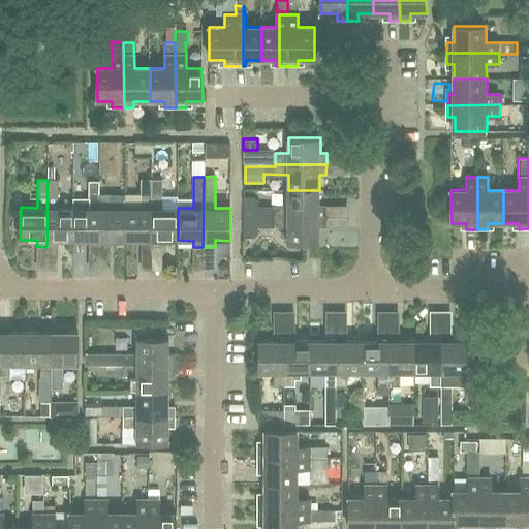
[(47,247),(58,247),(58,240),(72,240),(72,208),(58,207),(59,180),(48,180),(47,247)]
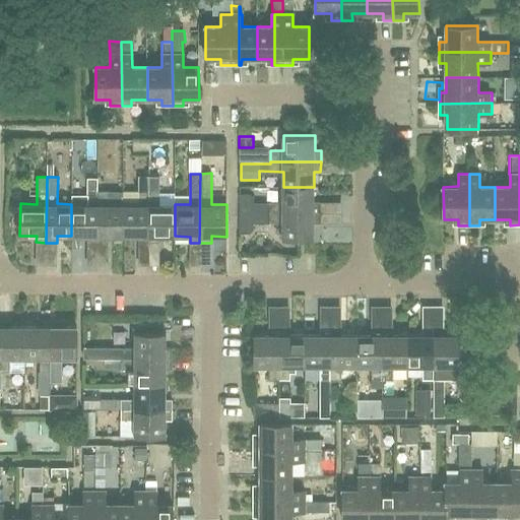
[(138,177),(138,192),(149,192),(149,177),(138,177)]
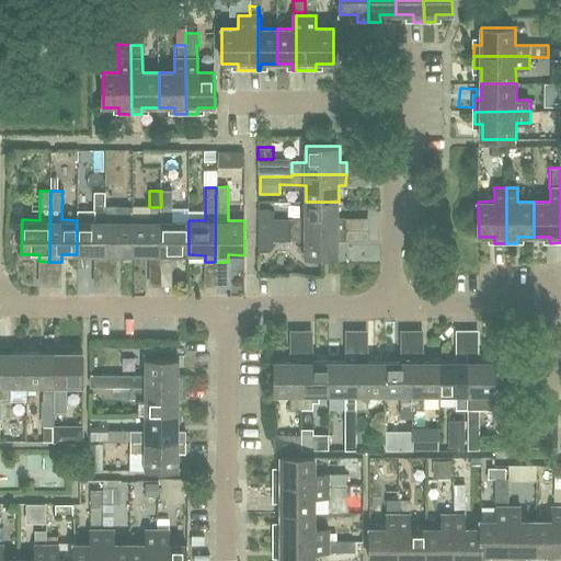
[(161,207),(160,262),(172,262),(172,254),(189,254),(189,220),(173,220),(172,206),(171,191),(161,191),(161,207)]
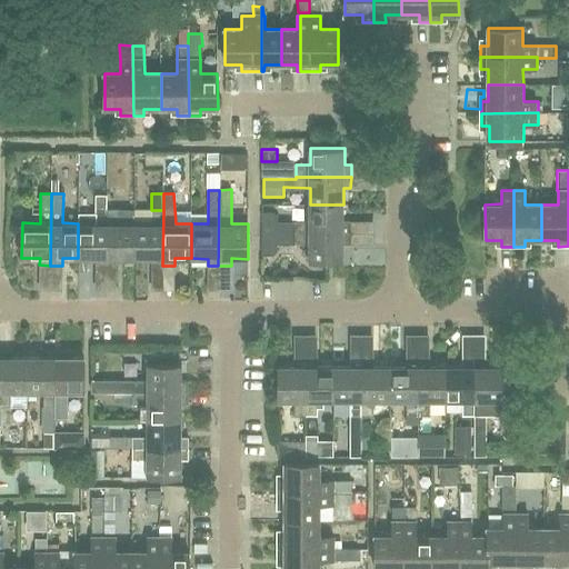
[(106,266),(107,209),(107,196),(97,196),(97,213),(78,212),(78,223),(78,258),(96,258),(96,266),(106,266)]
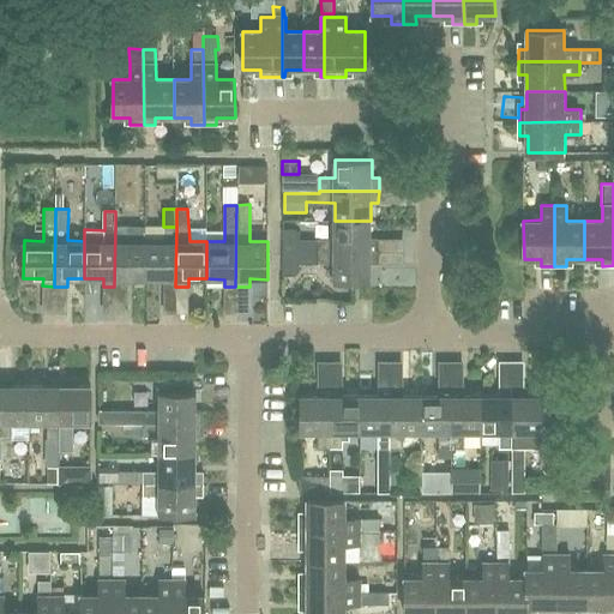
[(318,239),(318,252),(378,252),(378,239),(372,239),(371,221),(335,221),(333,239),(318,239)]
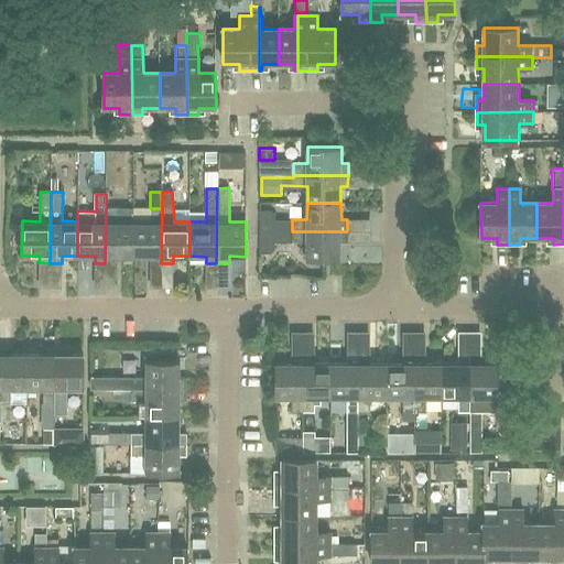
[(106,207),(105,263),(117,263),(117,256),(133,256),(133,221),(134,208),(118,208),(118,207),(106,207)]
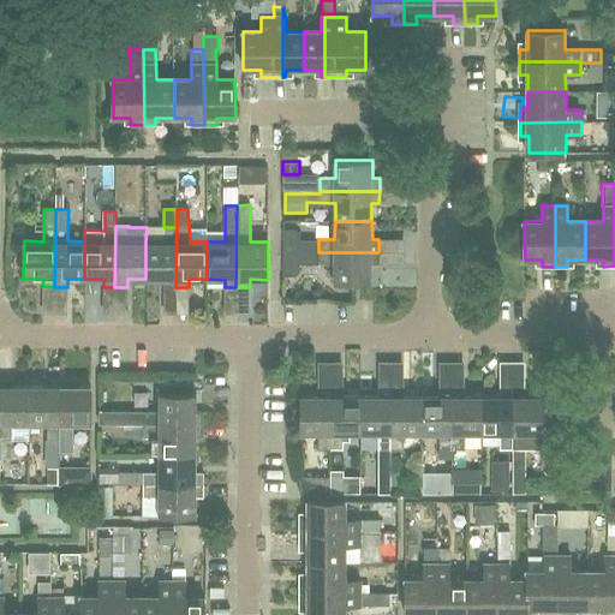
[(175,287),(177,227),(163,227),(163,242),(145,242),(145,279),(165,279),(165,287),(175,287)]
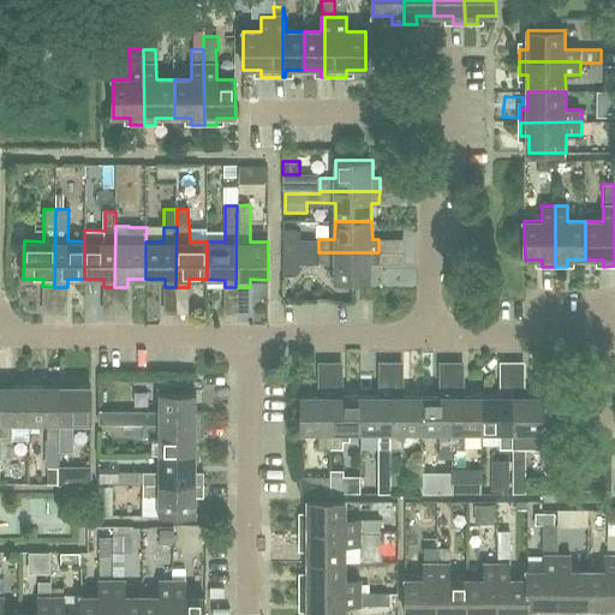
[(282,230),(282,252),(299,252),(299,236),(294,230),(282,230)]
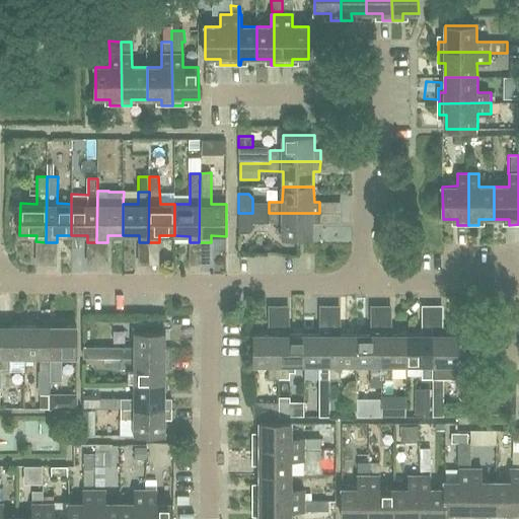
[(238,213),(238,232),(249,232),(252,228),(252,213),(238,213)]
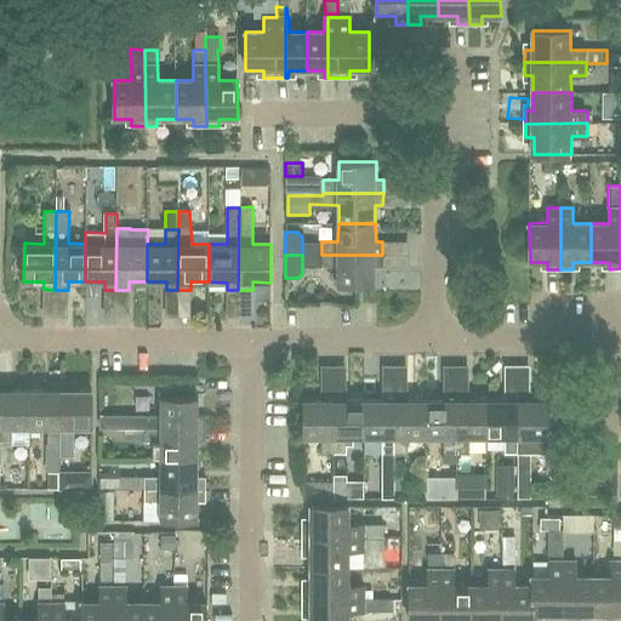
[(382,255),(322,255),(322,267),(337,267),(337,286),(375,286),(375,267),(382,267),(382,255)]
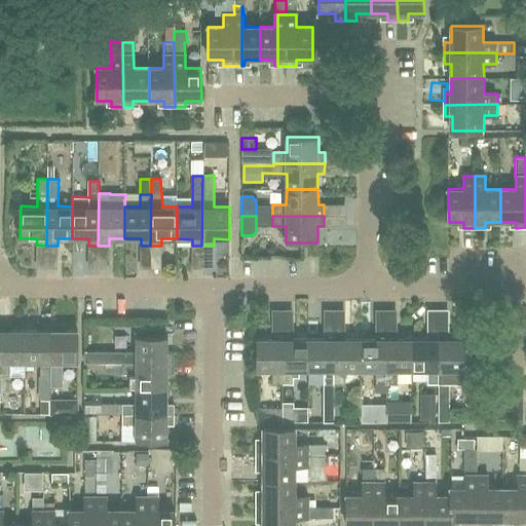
[(25,362),(26,329),(8,329),(8,323),(0,323),(0,386),(8,386),(8,362),(25,362)]
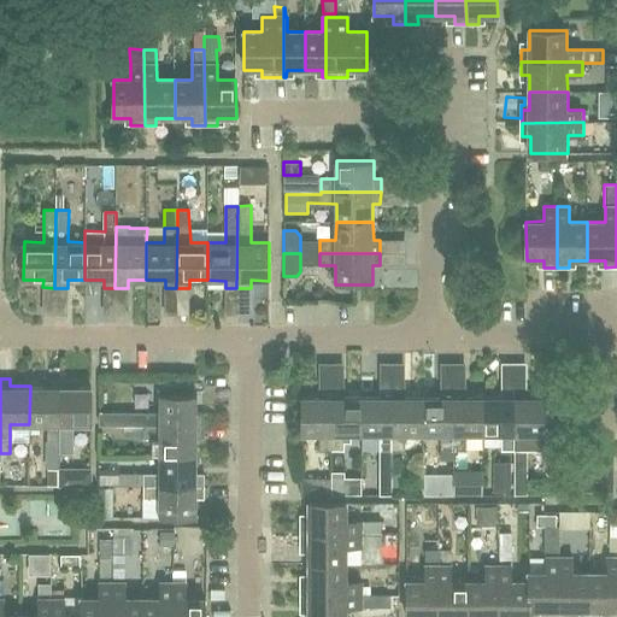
[(59,440),(59,380),(47,380),(47,386),(30,386),(29,424),(46,424),(46,440),(59,440)]
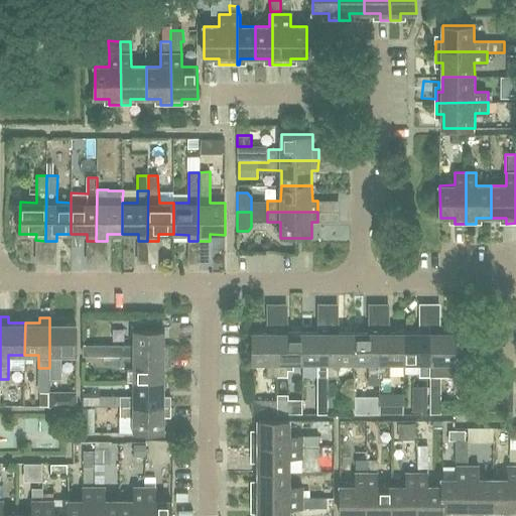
[(50,368),(50,378),(59,378),(59,356),(75,356),(76,324),(59,324),(59,317),(49,317),(49,368),(50,368)]
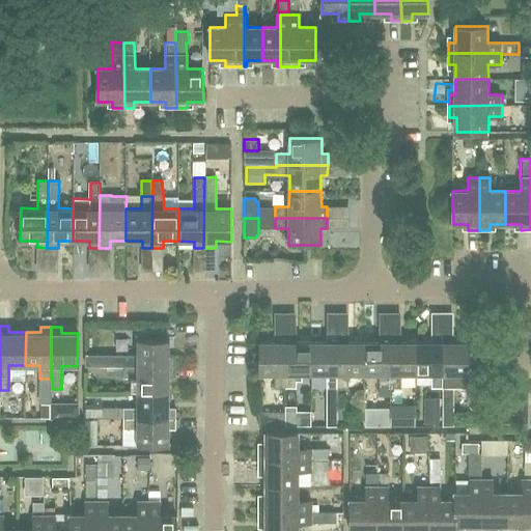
[(85,367),(107,367),(174,366),(174,355),(168,355),(168,339),(163,339),(163,330),(138,329),(138,339),(137,338),(136,356),(87,356),(87,355),(85,355),(85,367)]
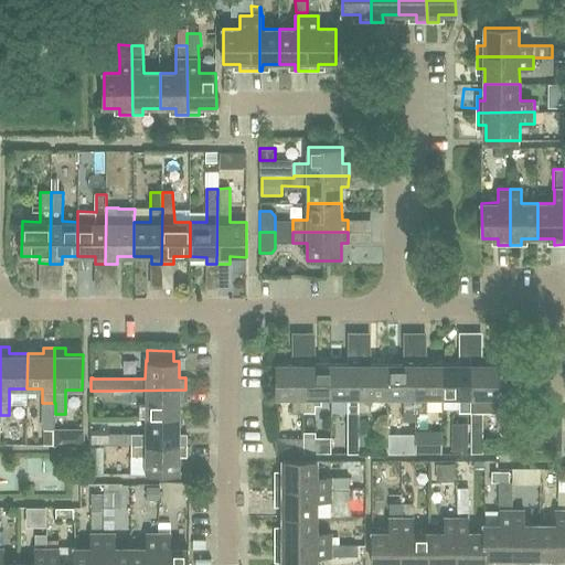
[(292,411),(304,412),(305,355),(291,355),(291,362),(276,362),(276,396),(292,397),(292,411)]
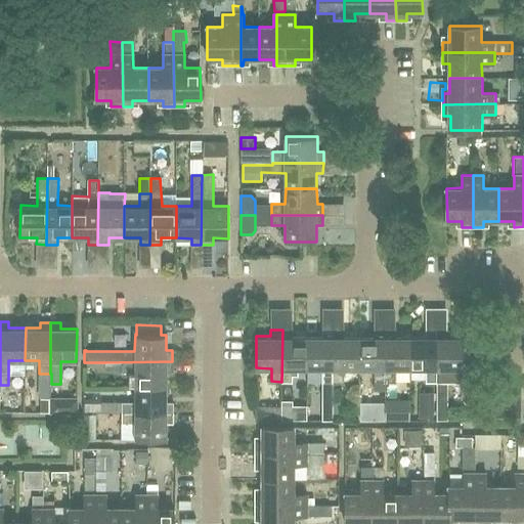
[(293,336),(293,331),(282,330),(281,382),(293,382),(293,376),(297,376),(297,368),(307,368),(308,337),(293,336)]
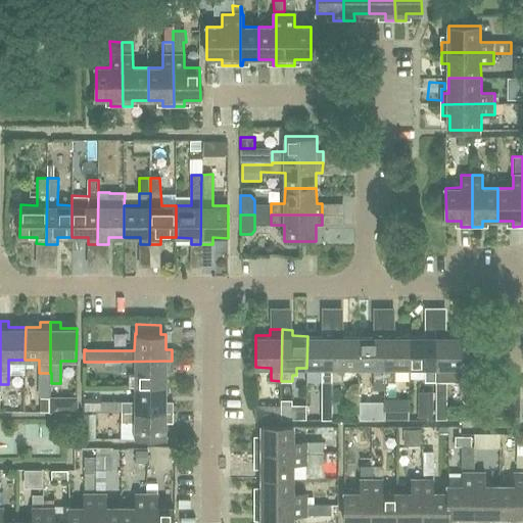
[(322,336),(307,336),(306,368),(322,368),(322,381),(333,381),(333,330),(322,330),(322,336)]
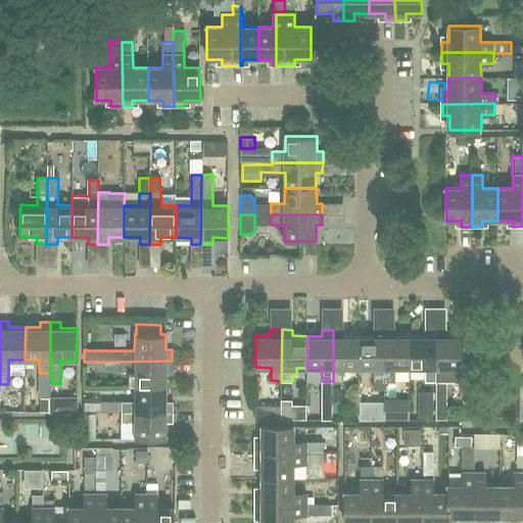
[(342,330),(333,330),(333,381),(343,381),(343,368),(359,368),(359,336),(343,336),(343,330),(342,330)]
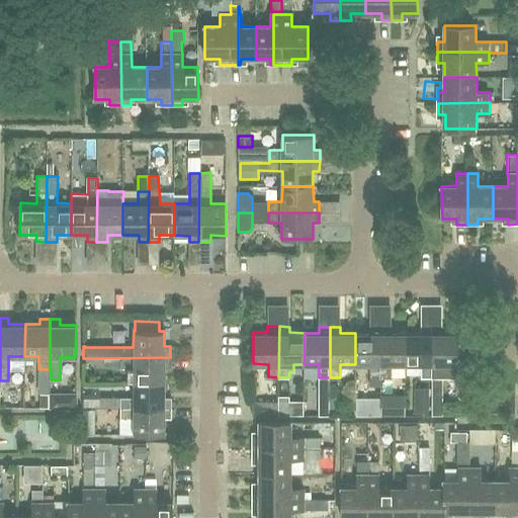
[(380,377),(380,327),(369,327),(369,333),(355,333),(355,364),(369,364),(369,377),(380,377)]
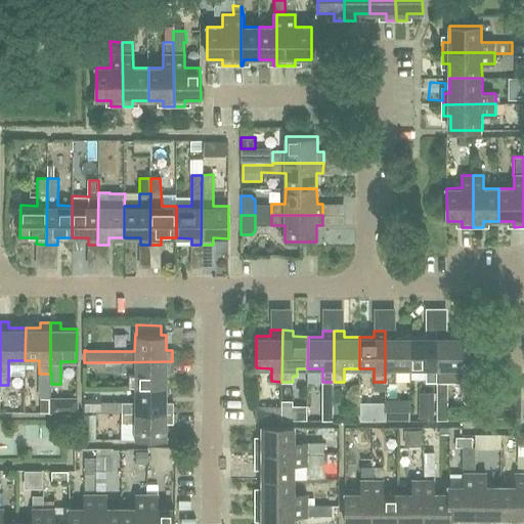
[(394,331),(385,331),(385,382),(396,382),(396,368),(410,368),(410,337),(396,337),(396,331),(394,331)]
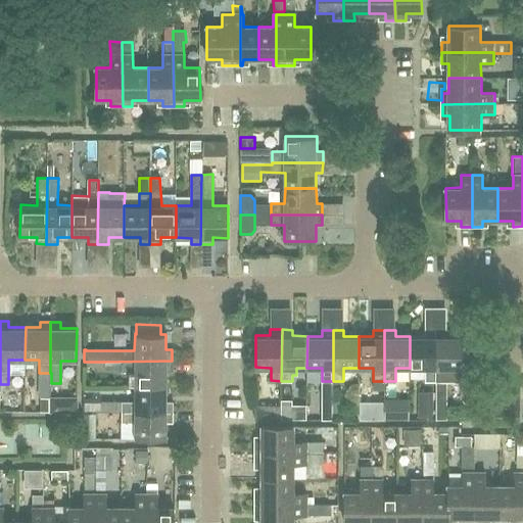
[(424,336),(410,336),(410,368),(424,369),(424,381),(435,381),(436,381),(436,330),(424,330),(424,336)]
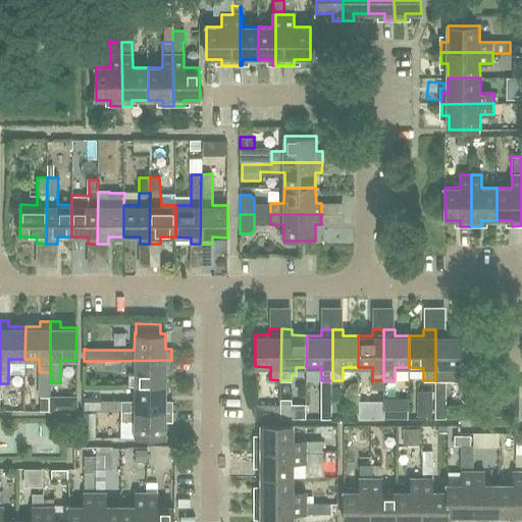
[(434,403),(445,403),(446,367),(462,367),(462,335),(446,335),(446,329),(435,329),(435,380),(434,380),(434,403)]
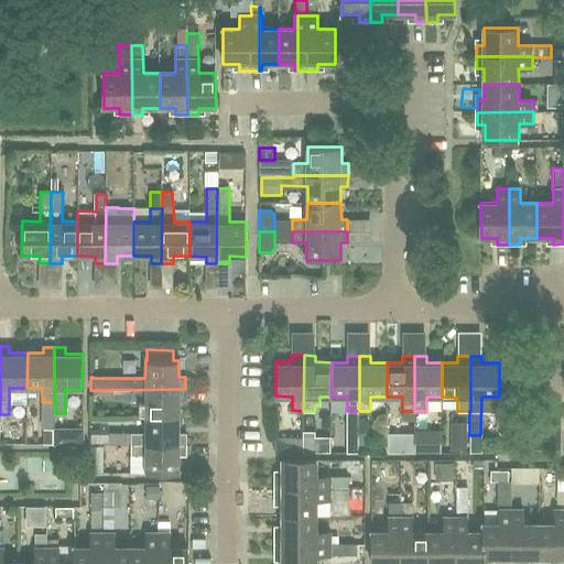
[(144,415),(180,415),(180,399),(185,399),(185,389),(114,390),(114,399),(130,399),(144,399),(144,415)]
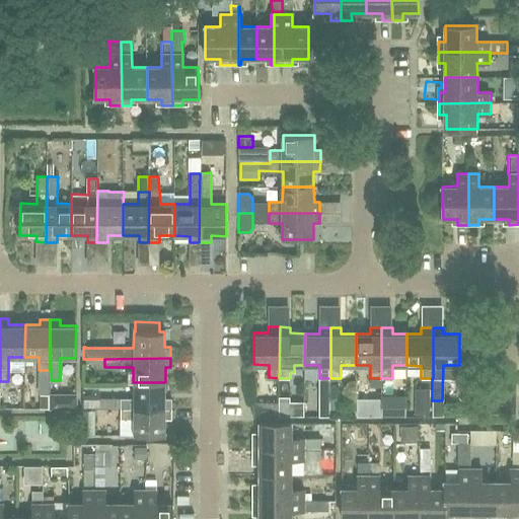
[(165,382),(133,382),(133,397),(120,397),(120,399),(100,399),(100,408),(120,408),(170,408),(170,398),(165,398),(165,382)]
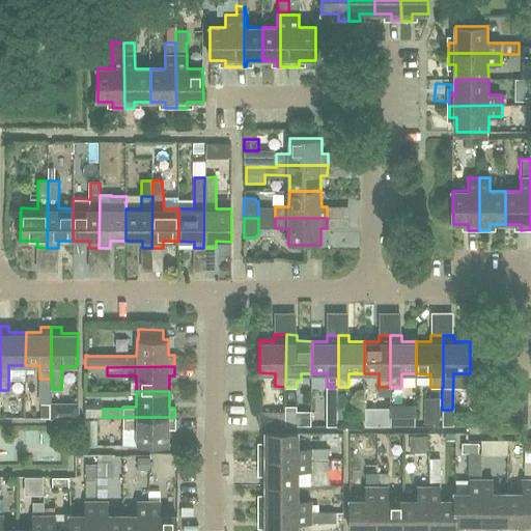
[(320,392),(320,420),(339,420),(339,392),(320,392)]
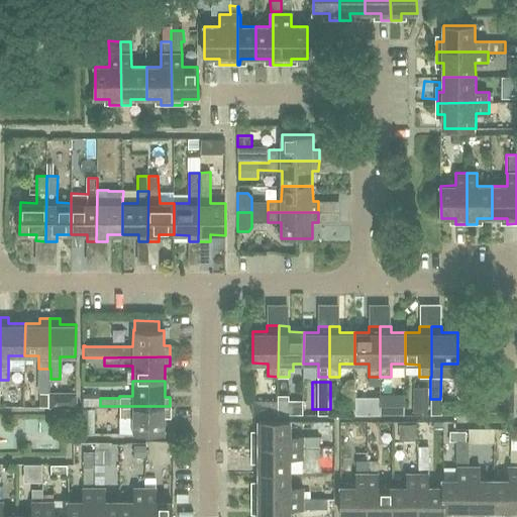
[(48,408),(76,408),(77,392),(75,392),(48,392),(48,408)]
